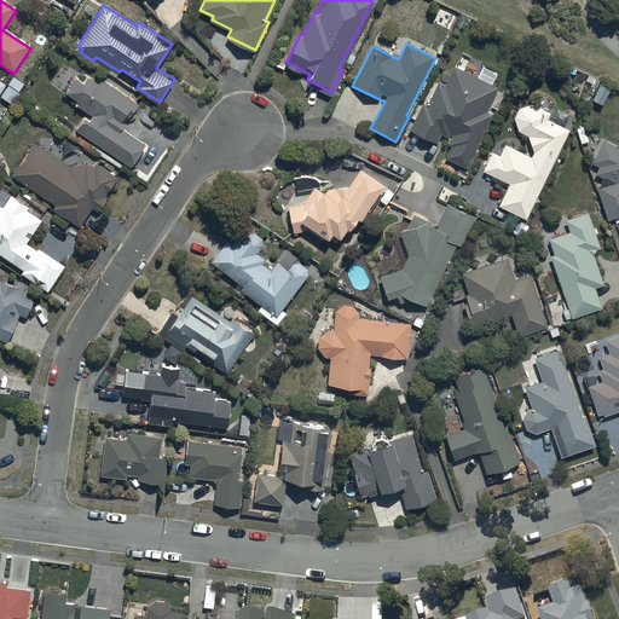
[(498,87),(453,65),(444,85),(438,81),(427,104),(423,103),(410,129),(437,143),(441,133),(450,137),(447,144),(451,145),(445,157),(466,167),(492,113),(487,110),(498,87)]
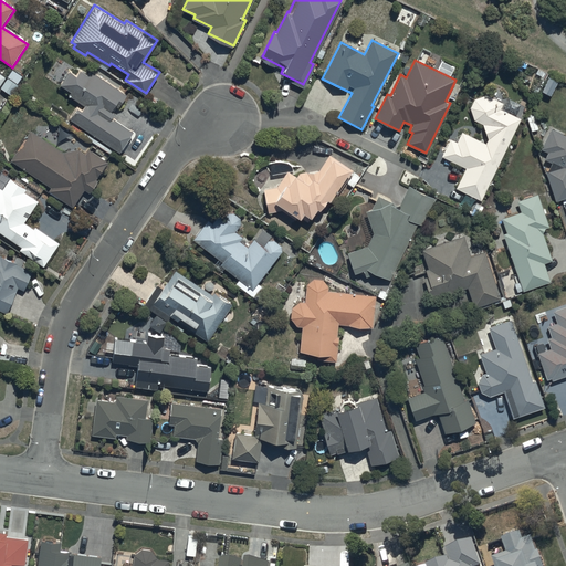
[(127,94),(90,70),(87,74),(81,70),(77,75),(69,70),(60,84),(70,91),(67,94),(85,105),(82,112),(77,108),(70,118),(121,152),(134,130),(113,116),(127,94)]
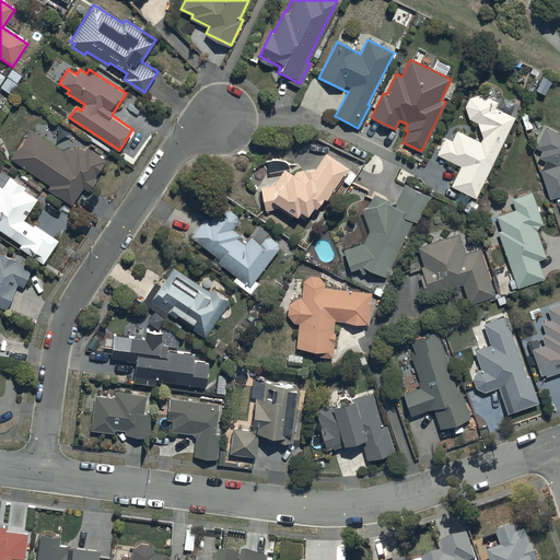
[(499,103),(481,96),(470,98),(465,107),(469,121),(478,125),(483,139),(481,143),(448,129),(436,155),(462,168),(452,188),(477,200),(516,119),(497,109),(499,103)]
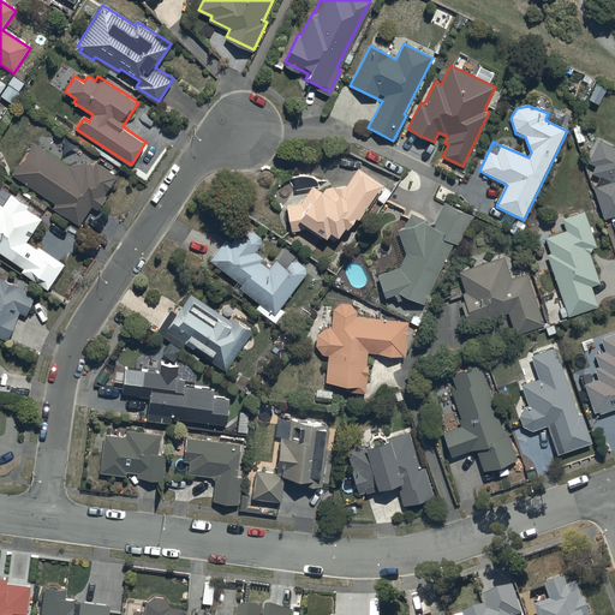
[(33,139),(10,173),(54,202),(52,206),(79,224),(91,206),(96,208),(108,192),(106,190),(117,174),(96,161),(93,166),(84,160),(69,163),(33,139)]
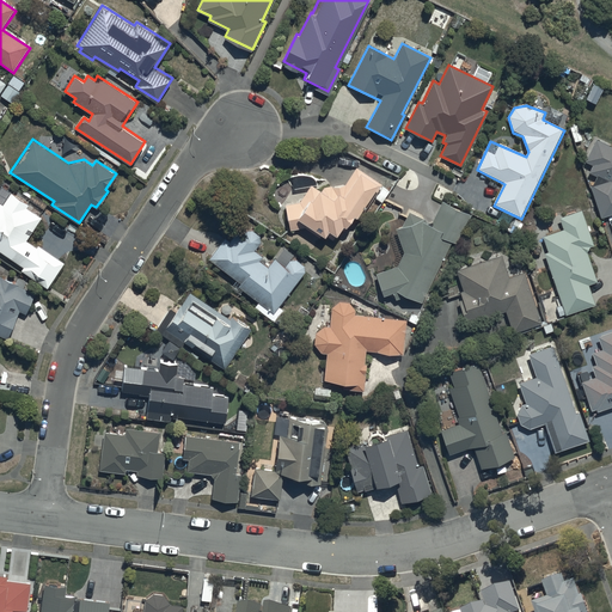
[(611,148),(595,140),(582,166),(591,172),(589,175),(597,178),(591,188),(601,220),(611,215),(611,148)]
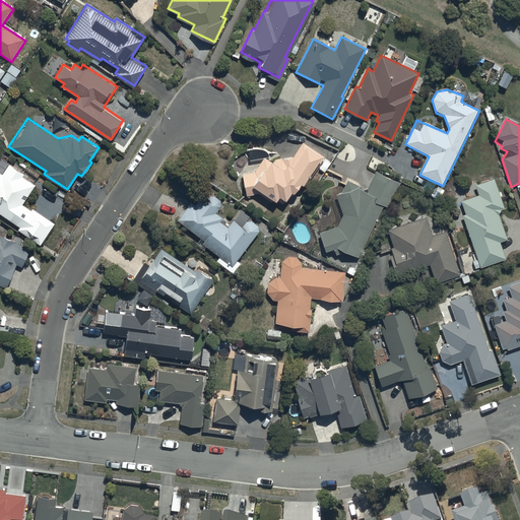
[(274,165),(265,158),(255,174),(243,176),(247,197),(259,195),(271,203),(272,202),(277,204),(280,200),(286,204),(293,195),(295,196),(301,187),(304,189),(324,157),(304,143),(294,158),(274,165)]
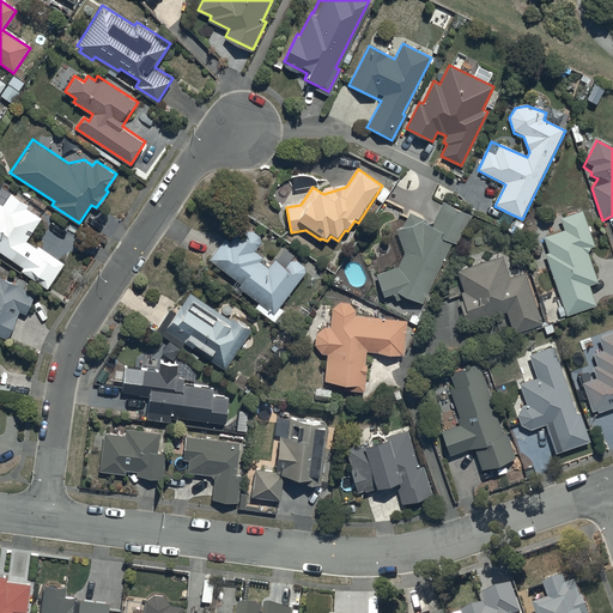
[(4,202),(0,200),(0,250),(23,266),(20,269),(47,287),(65,261),(37,242),(36,246),(26,238),(42,216),(28,206),(29,204),(10,190),(4,202)]
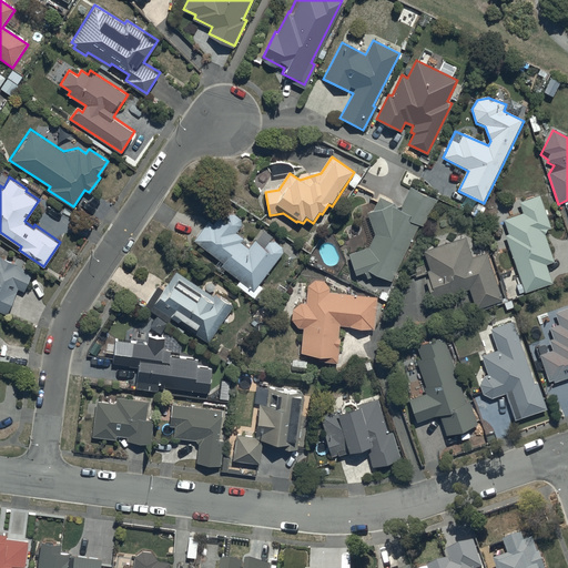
[(392,283),(418,226),(424,229),(438,199),(411,186),(402,208),(381,199),(368,213),(375,236),(368,250),(350,256),(357,277),(365,274),(368,279),(377,276),(392,283)]
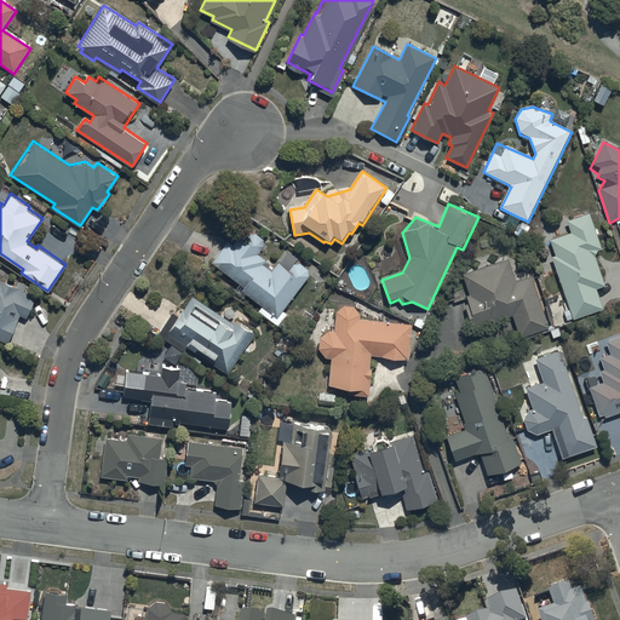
[(602,251),(589,214),(567,223),(570,235),(549,241),(555,257),(551,259),(573,321),(603,311),(596,291),(606,287),(595,258),(596,252),(602,251)]
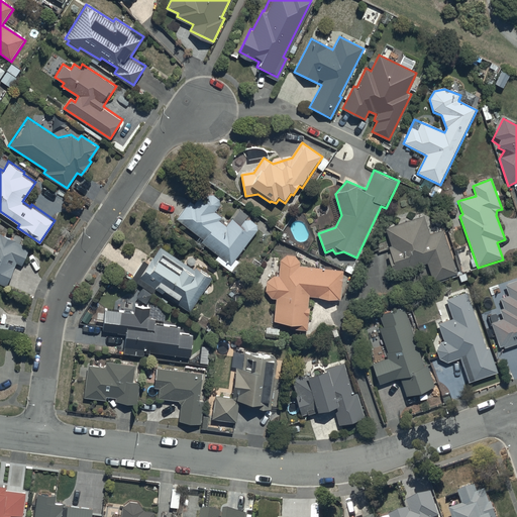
[(194,205),(190,202),(177,220),(203,240),(201,243),(231,267),(259,231),(259,230),(259,229),(257,228),(257,227),(257,226),(256,226),(256,225),(256,224),(255,224),(255,223),(254,223),(253,223),(253,222),(252,222),(251,222),(251,221),(250,221),(249,221),(248,221),(247,221),(246,221),(245,222),(244,222),(243,223),(242,223),(242,224),(241,224),(241,225),(240,226),(240,227),(232,220),(226,227),(220,222),(222,219),(215,213),(221,205),(222,204),(222,203),(222,202),(221,201),(221,200),(220,199),(219,198),(218,197),(217,197),(216,196),(215,196),(214,196),(213,196),(212,196),(211,196),(210,196),(209,197),(208,197),(207,198),(206,198),(205,199),(205,200),(204,200),(204,201),(200,198),(194,205)]
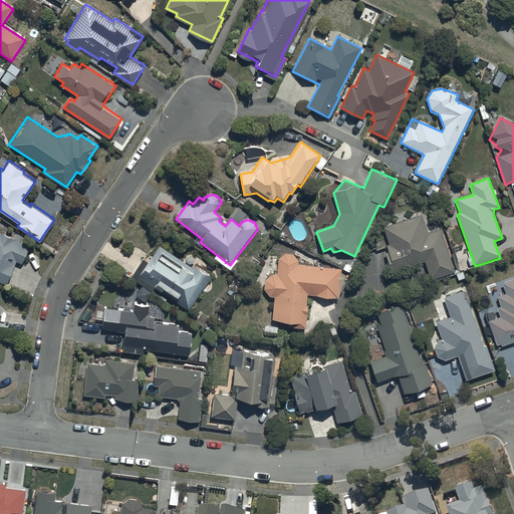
[(421,216),(383,228),(389,245),(387,246),(389,253),(387,254),(392,273),(425,263),(431,280),(454,273),(441,230),(427,235),(421,216)]
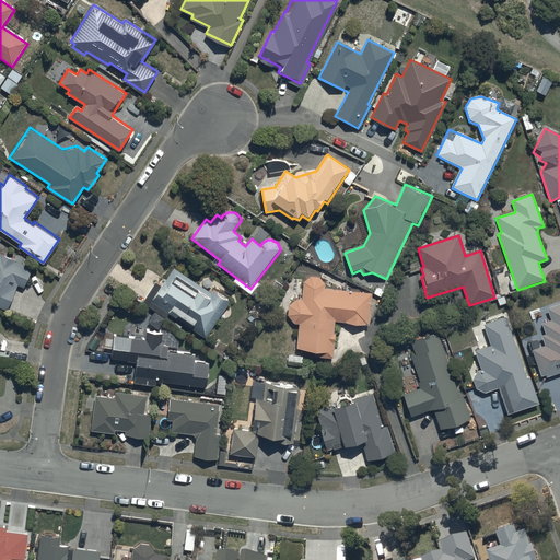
[(0,306),(7,310),(18,283),(24,287),(32,267),(16,260),(16,259),(0,251),(0,306)]
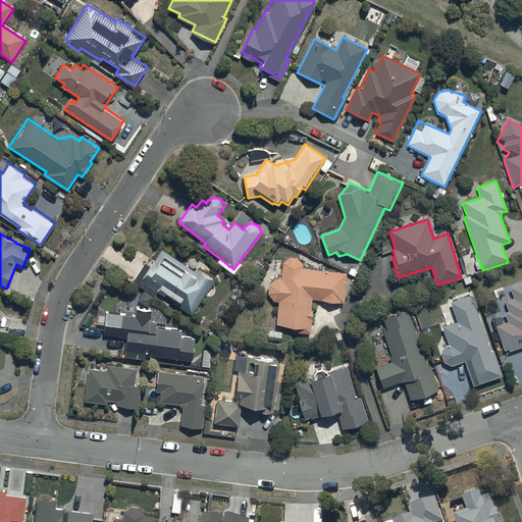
[(192,316),(214,282),(198,271),(196,273),(162,251),(154,264),(153,263),(150,267),(145,264),(133,283),(155,298),(158,294),(192,316)]
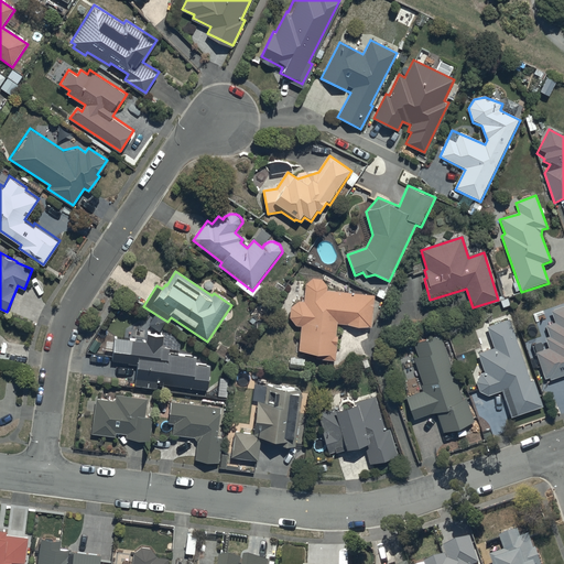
[(336,362),(337,337),(336,337),(337,324),(372,328),(375,296),(327,292),(327,288),(327,286),(327,285),(326,285),(326,284),(325,283),(324,282),(323,281),(322,281),(322,280),(321,280),(320,280),(318,280),(317,279),(316,279),(315,279),(314,280),(313,280),(312,280),(311,281),(310,281),(308,282),(307,283),(306,284),(306,285),(304,303),(303,303),(302,303),(301,303),(300,303),(299,303),(297,304),(296,304),(295,305),(294,305),(293,306),(293,307),(292,307),(292,308),(291,310),(291,311),(290,312),(290,313),(290,314),(290,315),(290,316),(290,317),(290,318),(291,320),(291,321),(292,322),(292,323),(293,324),(294,325),(295,325),(295,326),(296,326),(297,327),(299,327),(300,327),(301,327),(302,327),(300,353),(317,357),(317,361),(336,362)]
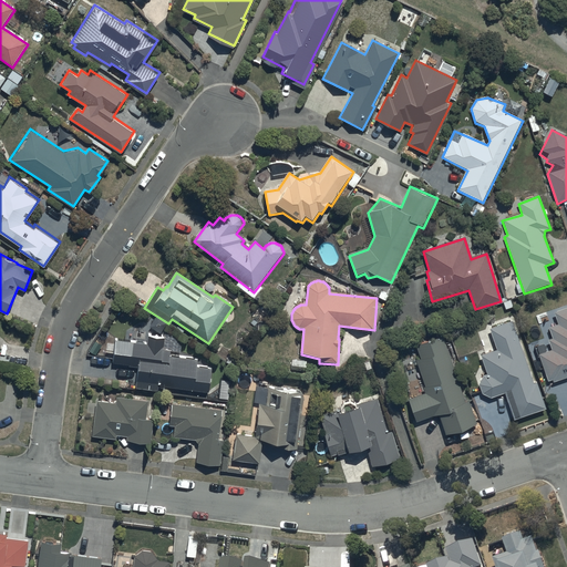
[(550,350),(538,356),(547,383),(552,382),(552,383),(566,378),(566,308),(554,313),(557,325),(548,328),(552,339),(547,340),(550,350)]
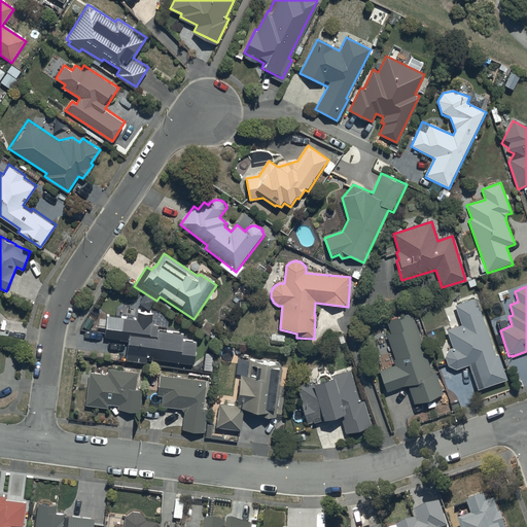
[(477,300),(454,307),(460,325),(446,330),(452,348),(447,349),(449,353),(445,354),(449,367),(452,366),(453,371),(469,365),(478,392),(507,382),(499,356),(496,357),(477,300)]
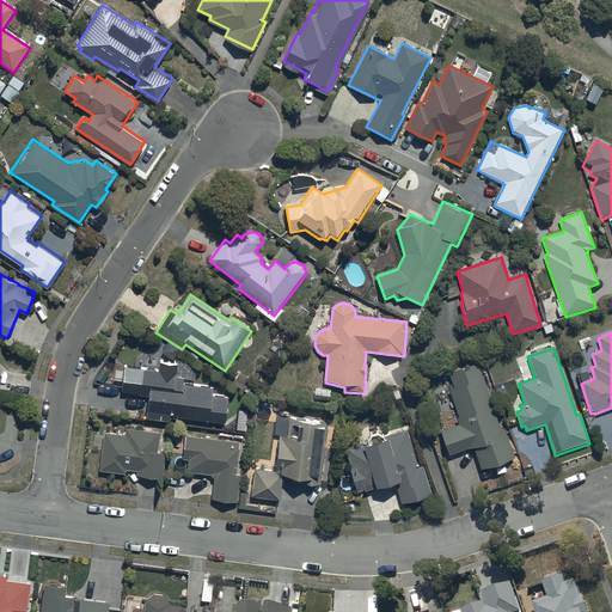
[(226,426),(227,399),(213,399),(214,390),(184,386),(185,379),(177,378),(178,366),(160,365),(159,372),(124,369),(122,395),(148,397),(146,420),(171,424),(172,417),(226,426)]
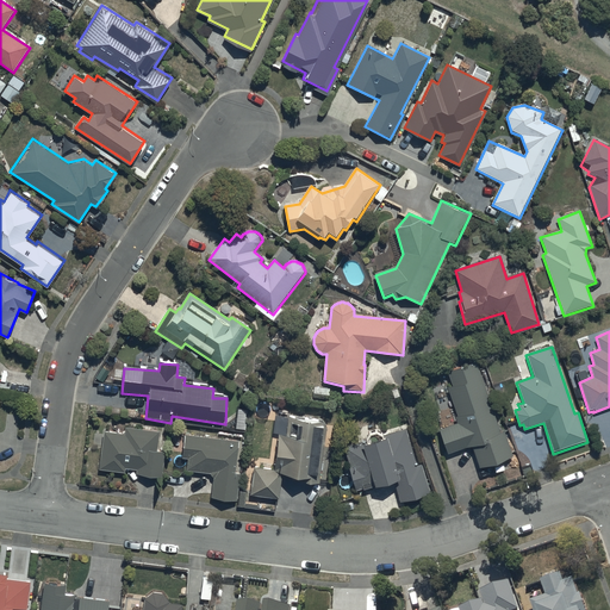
[(500,433),(475,363),(447,374),(450,387),(447,388),(456,416),(455,417),(458,424),(440,430),(448,455),(467,448),(474,448),(479,461),(510,449),(504,431),(500,433)]
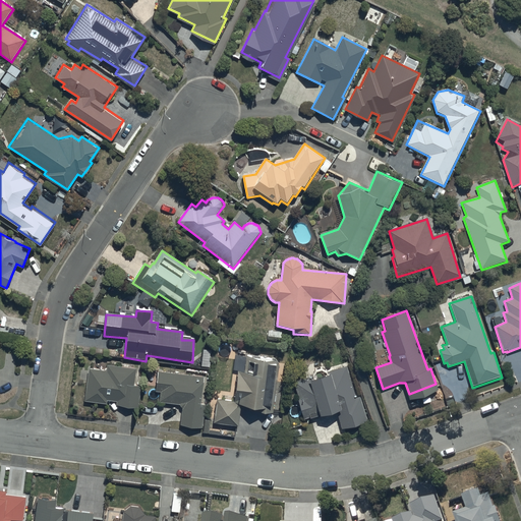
[(277,361),(246,357),(245,373),(239,372),(235,402),(217,401),(214,424),(239,426),(241,407),(257,409),(257,413),(273,414),(274,407),(272,407),(277,361)]
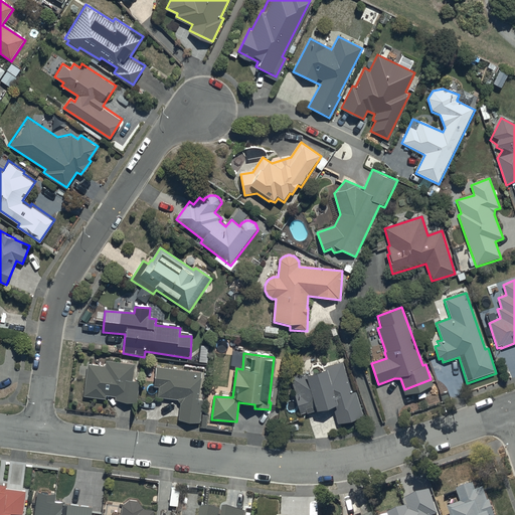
[(135,365),(106,361),(106,367),(88,365),(83,397),(106,400),(107,396),(116,397),(115,401),(137,404),(140,383),(133,382),(135,365)]
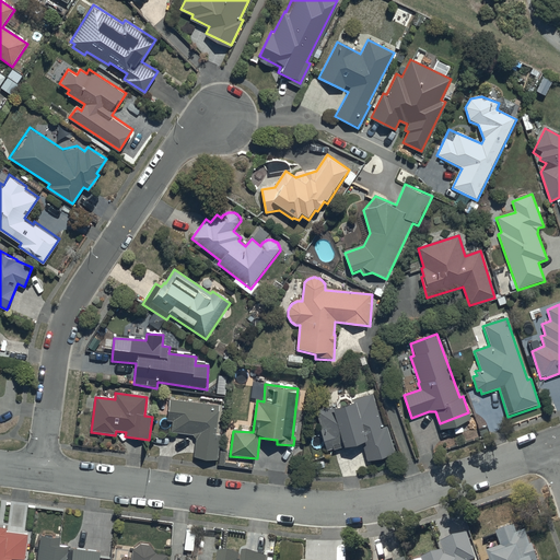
[(382,421),(372,395),(352,400),(351,399),(350,398),(349,398),(348,397),(347,397),(346,397),(345,397),(343,397),(343,398),(342,398),(341,398),(340,398),(340,399),(339,399),(339,400),(338,400),(338,401),(337,403),(337,404),(337,405),(337,406),(336,406),(317,411),(326,445),(331,444),(333,447),(348,442),(346,435),(360,431),(368,455),(395,446),(386,420),(382,421)]
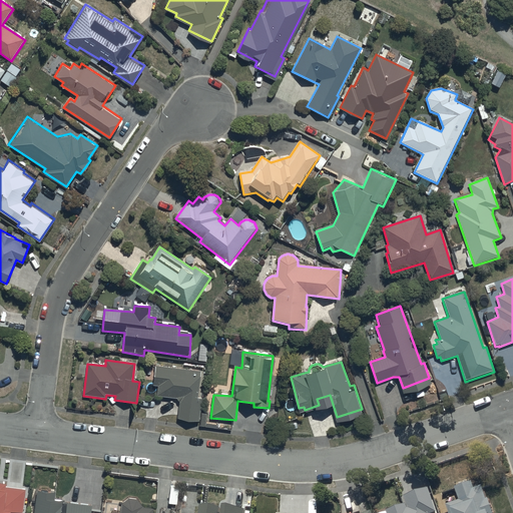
[(201,372),(156,367),(154,386),(158,386),(157,397),(177,400),(179,403),(177,420),(199,422),(202,400),(198,399),(201,372)]
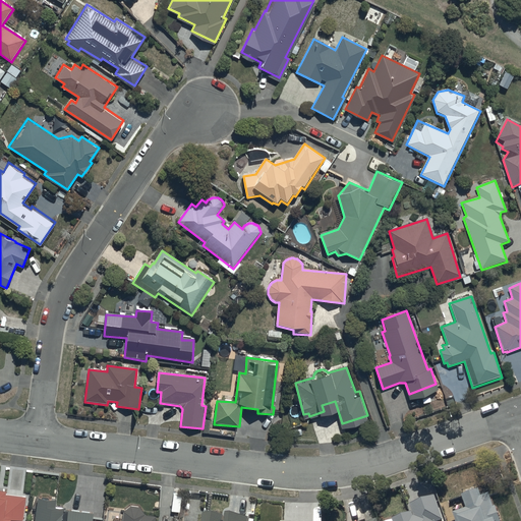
[(0,520),(14,520),(15,514),(22,515),(25,493),(5,489),(5,487),(4,487),(5,483),(0,482),(0,520)]
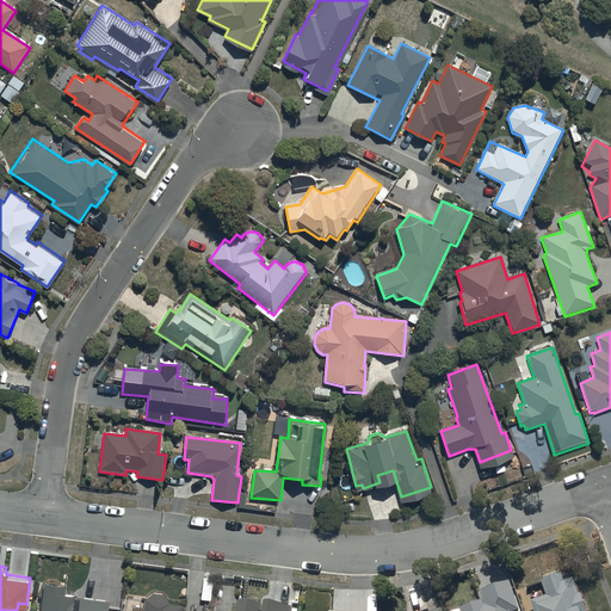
[(547,593),(531,598),(535,610),(587,610),(580,591),(579,592),(574,575),(563,579),(562,571),(541,578),(547,593)]
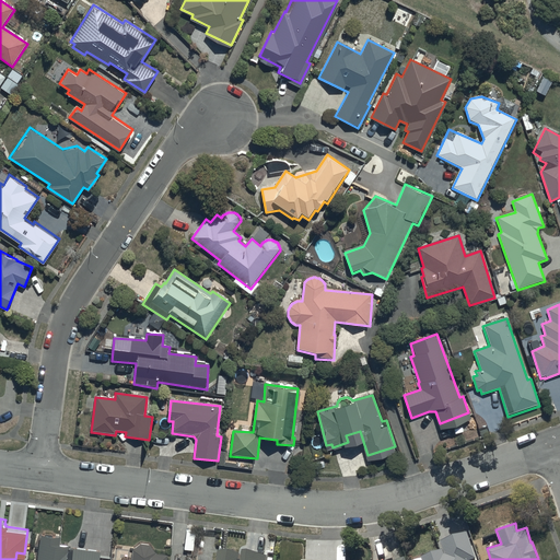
[(60,532),(39,528),(36,559),(96,559),(98,547),(67,544),(67,539),(60,539),(60,532)]
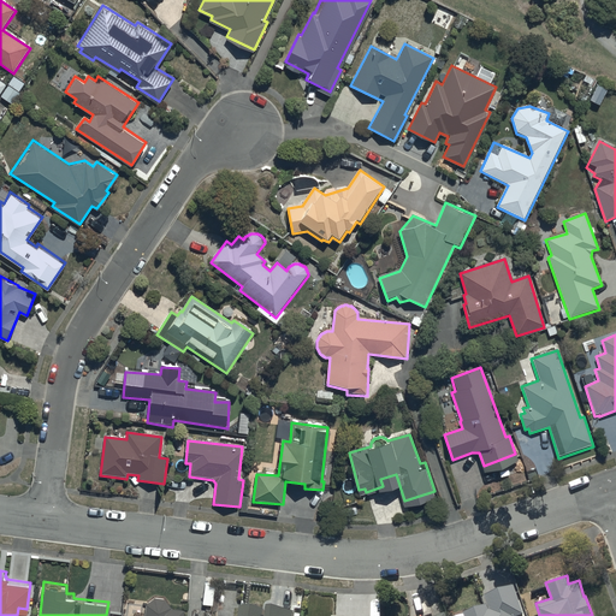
[(487,603),(463,611),(465,615),(516,615),(525,614),(514,584),(485,594),(487,603)]
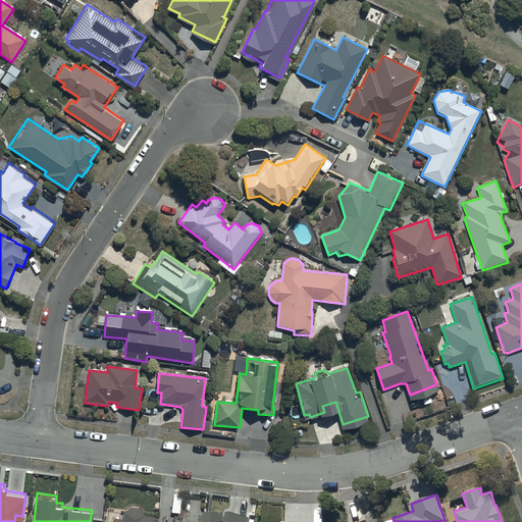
[(154,521),(155,512),(144,511),(144,510),(139,503),(128,502),(122,508),(121,521),(118,521),(154,521)]
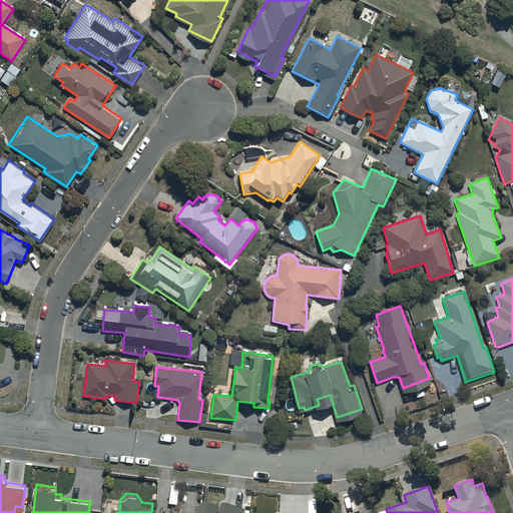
[(243,512),(244,508),(222,501),(221,512),(218,512),(218,503),(199,502),(197,512),(243,512)]
